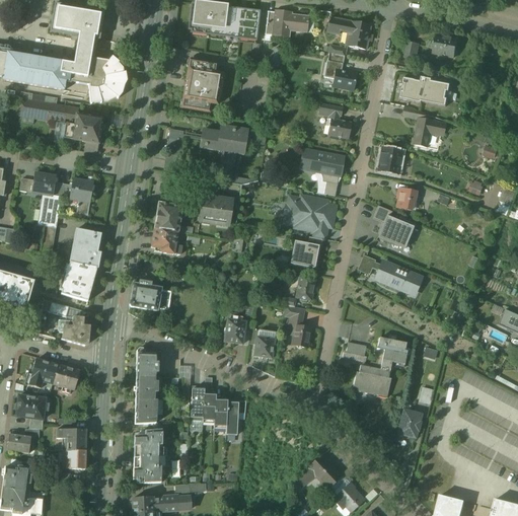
[(229,3),(204,0),(195,0),(195,1),(192,1),(189,27),(225,32),(228,5),(229,3)]
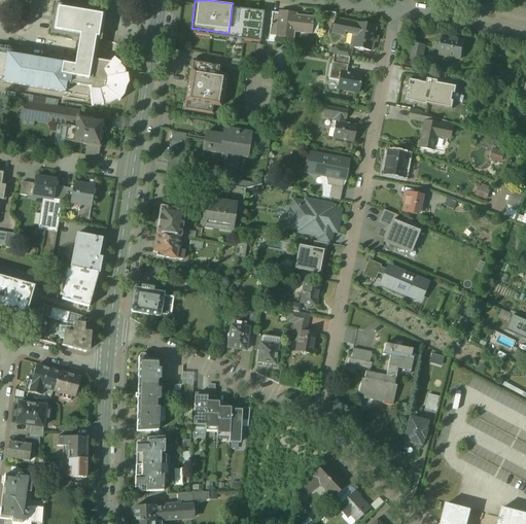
[(107,10),(56,2),(51,31),(80,35),(77,55),(96,58),(99,38),(102,39),(107,10)]
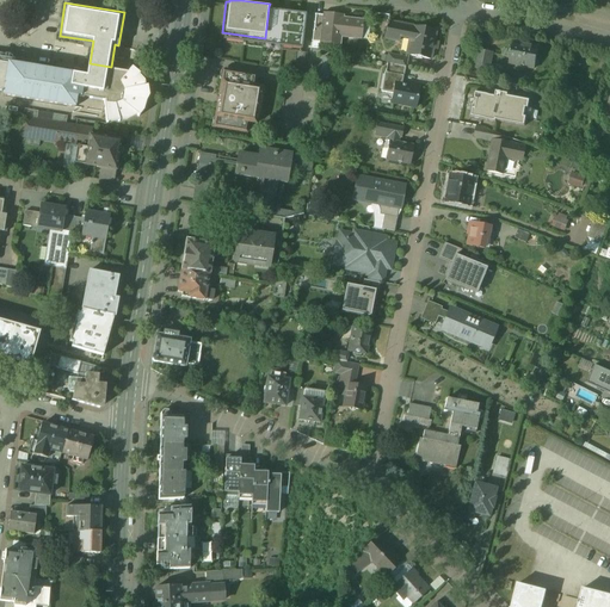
[(307,11),(269,6),(265,38),(303,43),(307,11)]
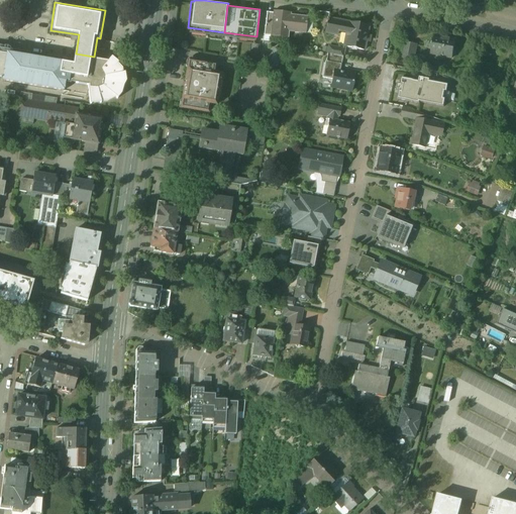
[(268,10),(266,33),(282,34),(283,23),(302,25),(302,29),(306,30),(308,14),(291,12),(292,10),(275,9),(274,10),(268,10)]
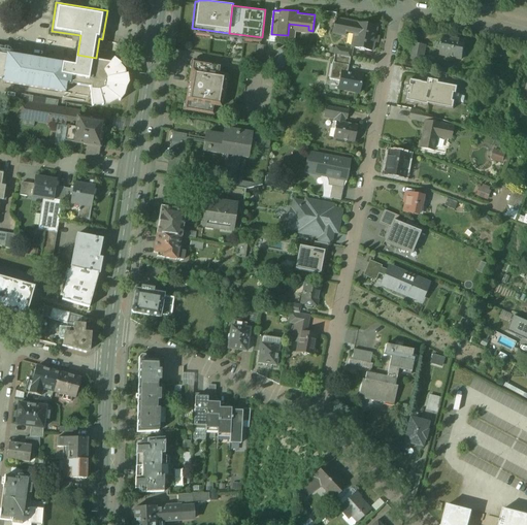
[(358,20),(337,17),(335,27),(356,31),(358,20)]
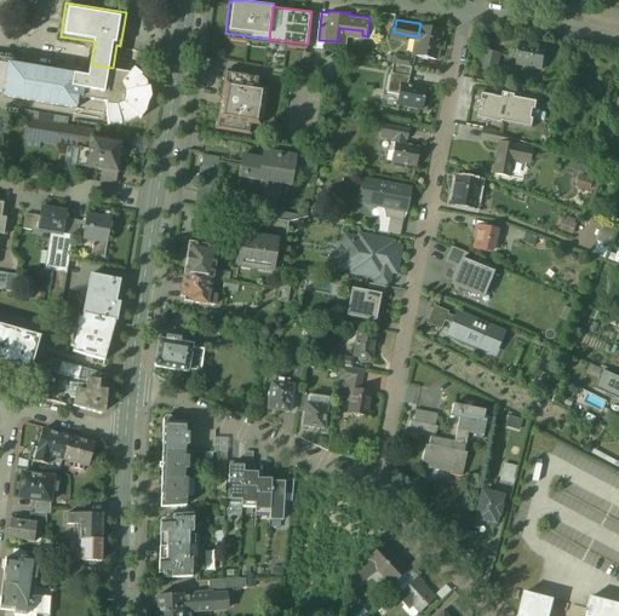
[(443,28),(430,26),(430,24),(423,22),(422,24),(420,23),(418,36),(414,52),(439,56),(443,28)]
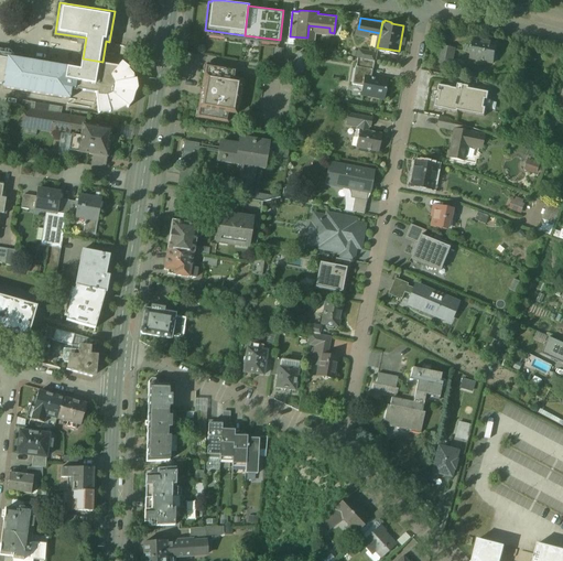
[(499,40),(475,34),(471,54),(495,58),(499,40)]
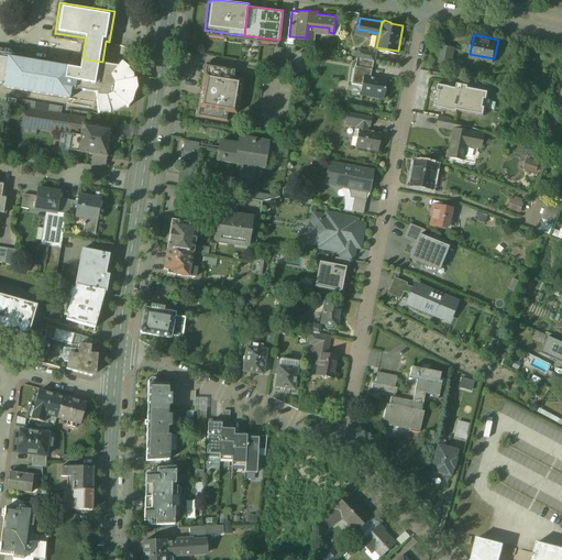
[(454,44),(442,43),(439,59),(452,62),(454,44)]
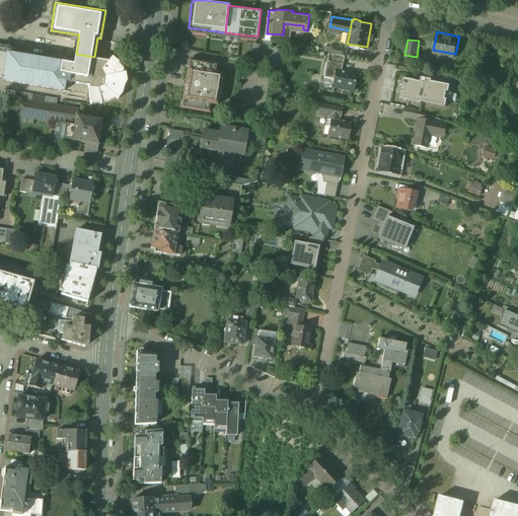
[(346,47),(330,44),(329,51),(345,54),(346,47)]
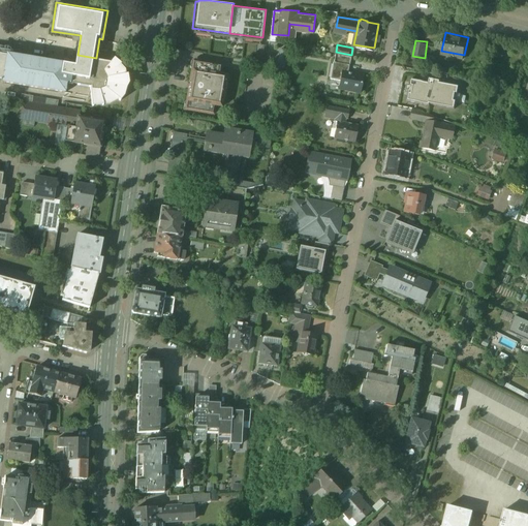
[(351,55),(336,52),(335,60),(349,62),(351,55)]
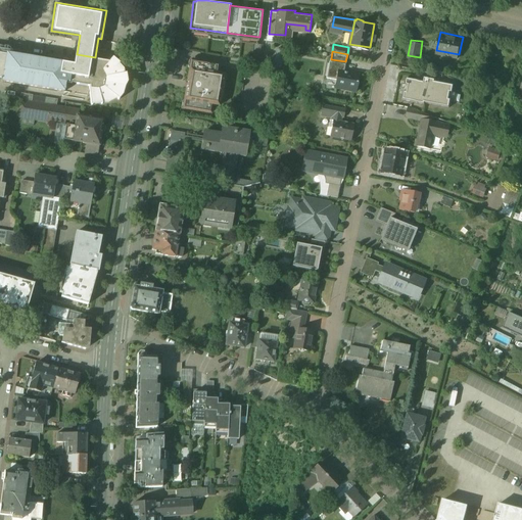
[(77,54),(76,53),(74,63),(69,63),(69,62),(8,52),(4,77),(3,79),(64,90),(65,80),(90,84),(92,100),(98,102),(102,101),(110,100),(119,96),(119,97),(123,92),(124,85),(127,80),(126,72),(124,73),(125,67),(119,62),(120,61),(113,56),(109,60),(95,57),(77,54)]
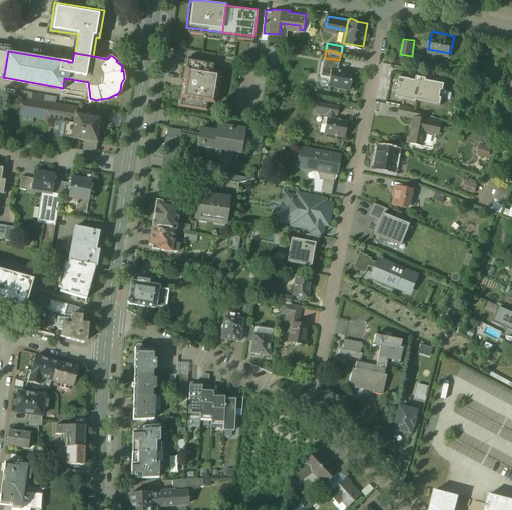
[(214,62),(190,58),(189,63),(187,64),(182,97),(183,99),(182,105),(207,109),(209,100),(216,101),(221,72),(213,71),(214,62)]
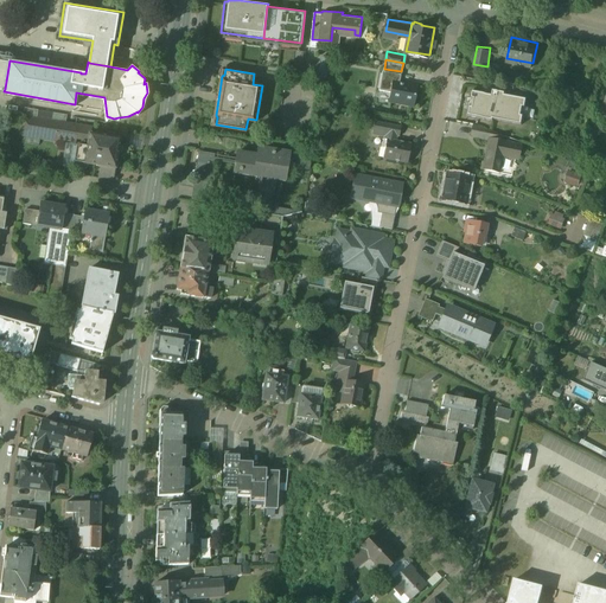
[(384,69),(383,69),(380,89),(391,91),(394,81),(400,82),(401,71),(384,69)]
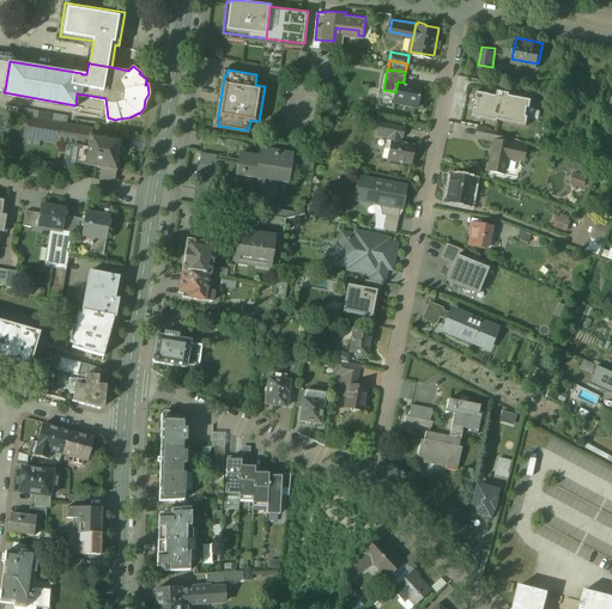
[(404,83),(398,81),(395,92),(394,102),(419,107),(423,86),(404,83)]
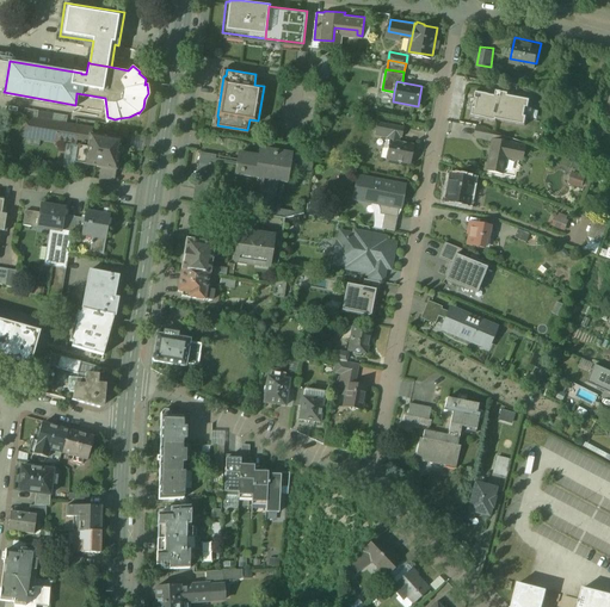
[(497,93),(475,90),(470,113),(498,119),(498,118),(527,123),(531,98),(510,93),(510,91),(498,88),(497,93)]
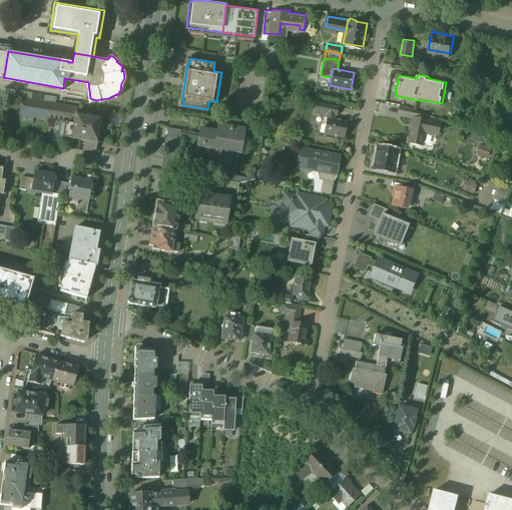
[(50,101),(24,97),(22,111),(48,115),(48,113),(50,101)]
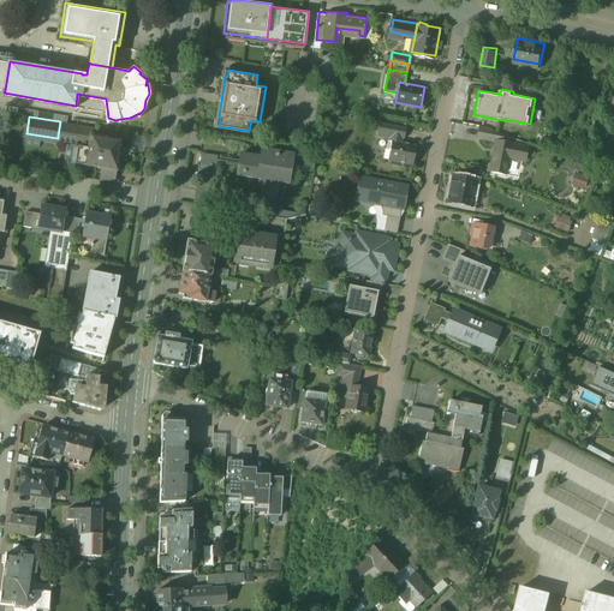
[(78,125),(60,121),(58,136),(77,139),(78,125)]
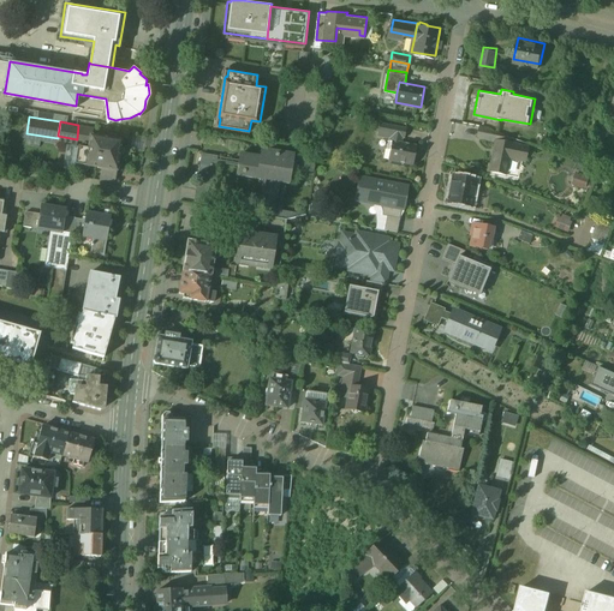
[(407,127),(381,123),(379,136),(391,138),(391,141),(395,142),(395,141),(403,142),(404,136),(406,137),(407,127)]
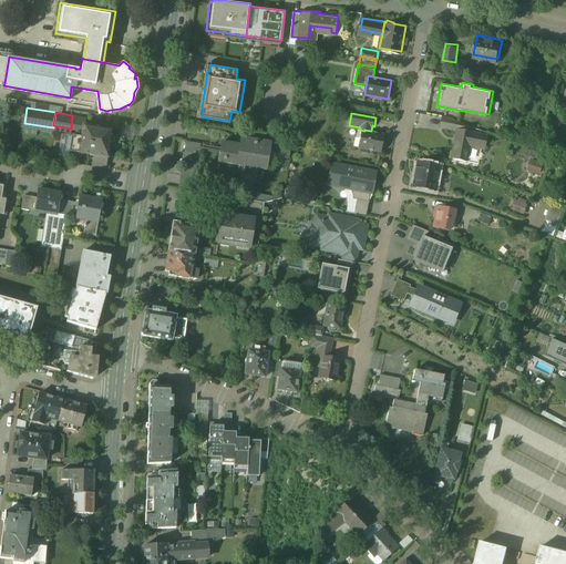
[(460,122),(443,116),(441,126),(458,130),(460,122)]
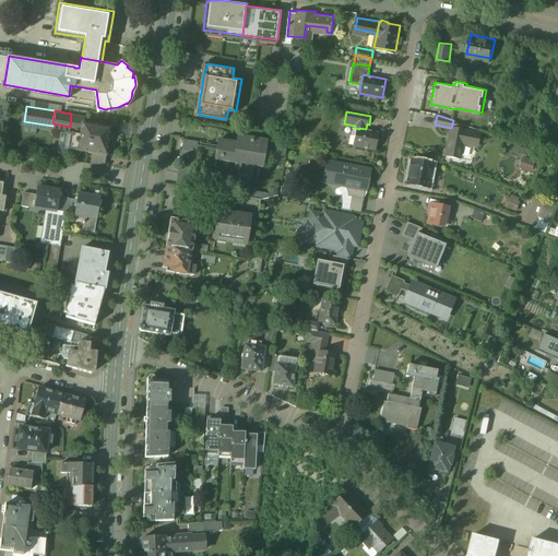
[(464,123),(456,121),(453,120),(451,128),(463,130),(464,123)]
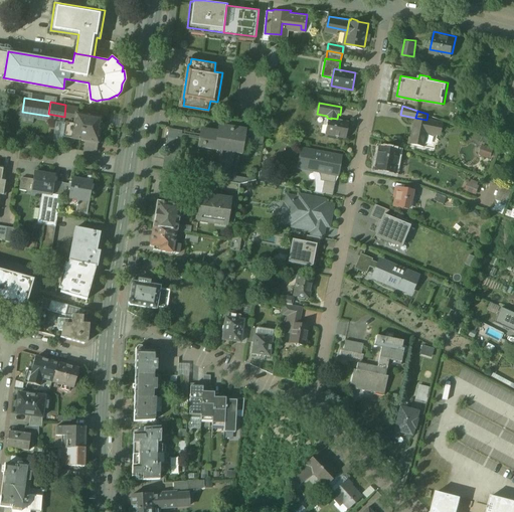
[(102,117),(76,113),(73,128),(68,127),(67,137),(86,140),(97,142),(98,142),(102,117)]
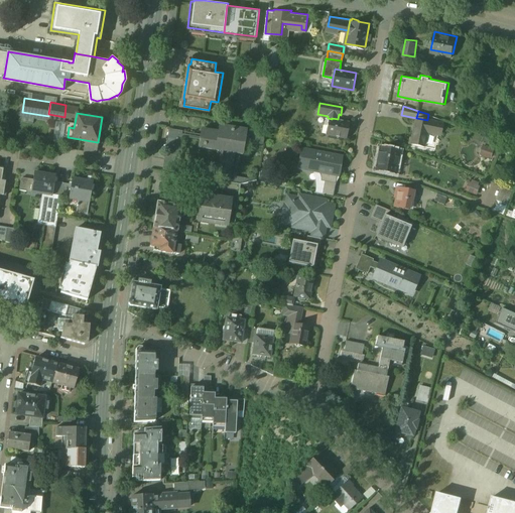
[(338,119),(332,118),(332,119),(331,124),(329,124),(327,133),(347,137),(350,121),(338,119)]
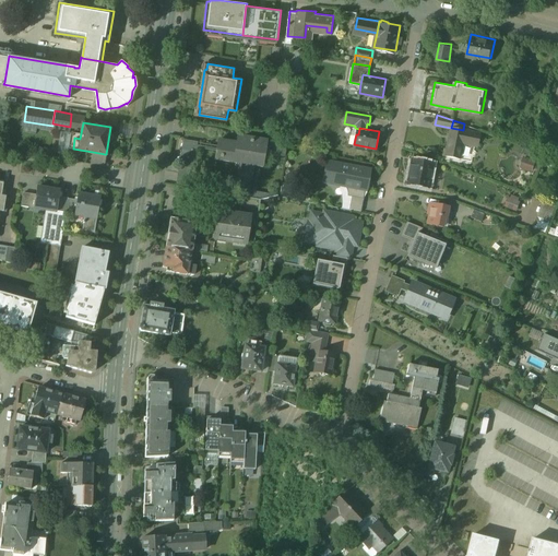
[(463,130),(451,128),(448,149),(446,148),(444,155),(461,158),(464,142),(476,144),(477,134),(466,132),(467,130),(463,130)]
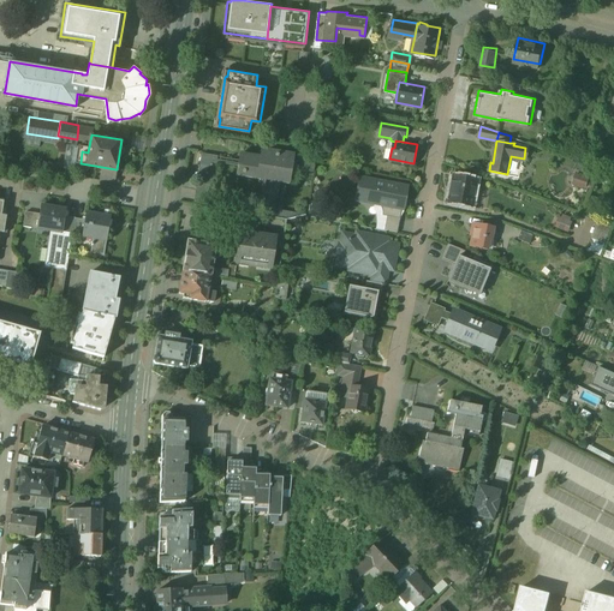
[(294,154),(262,148),(260,161),(246,159),(245,168),(244,168),(244,171),(264,177),(261,193),(278,196),(281,174),(291,175),(293,166),(294,154)]
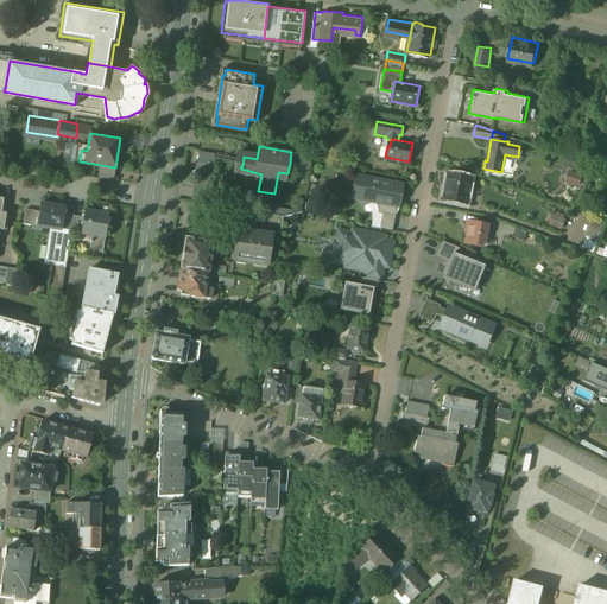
[(215,152),(201,150),(196,178),(210,180),(215,152)]
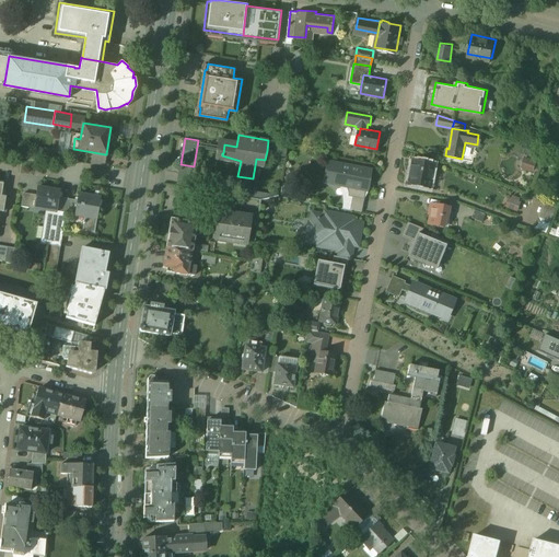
[(289,143),(268,140),(267,151),(287,154),(289,143)]
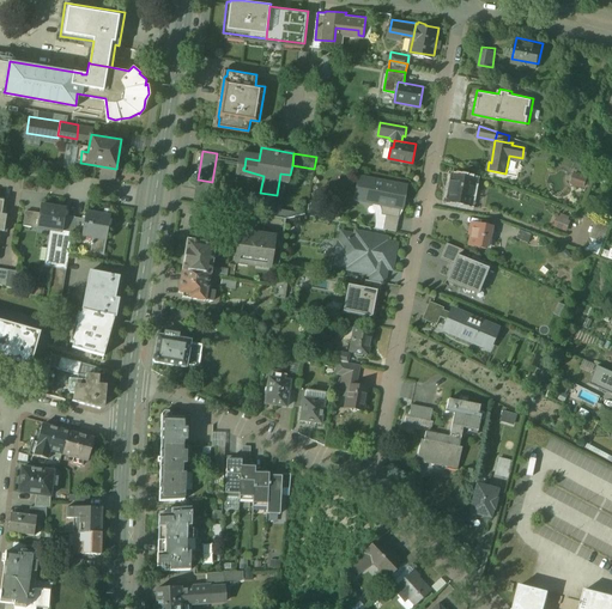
[(522,158),(509,156),(506,174),(519,176),(522,158)]
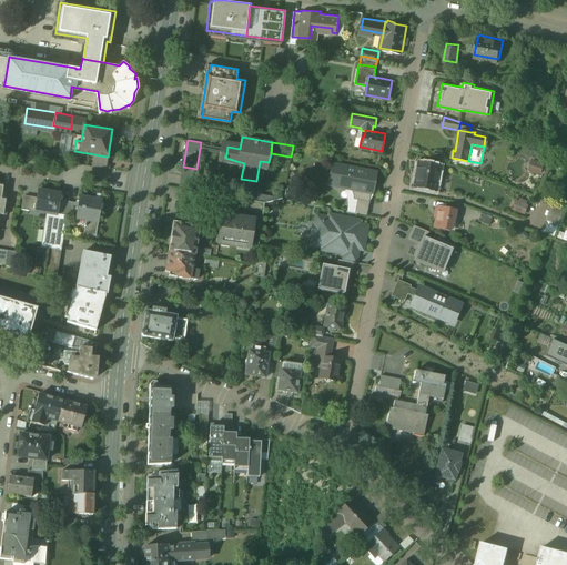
[(107,157),(94,154),(93,163),(105,165),(107,157)]
